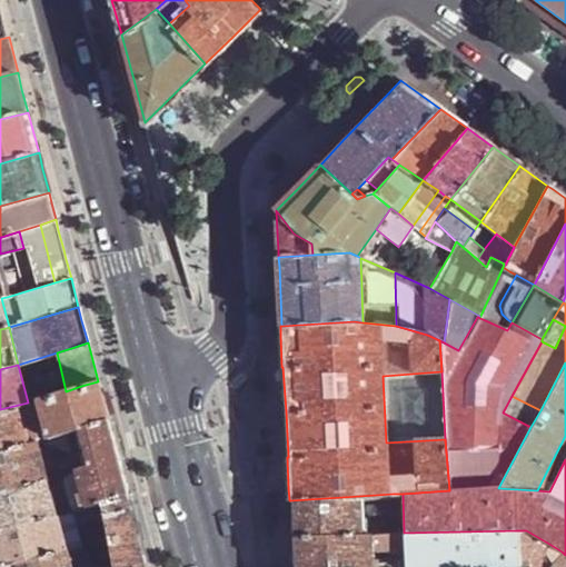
[(383,376),(386,443),(445,439),(442,371),(383,376)]
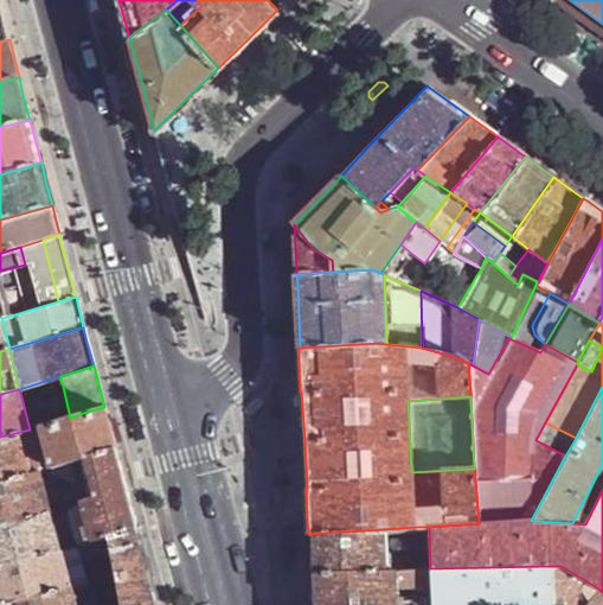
[(70,418),(40,426),(51,466),(78,458),(85,456),(114,446),(107,419),(104,407),(87,412),(70,418)]
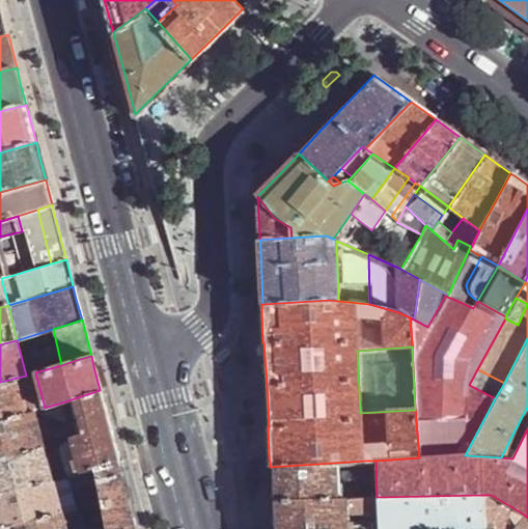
[(504,383),(477,369),(469,385),(495,398),(504,383)]
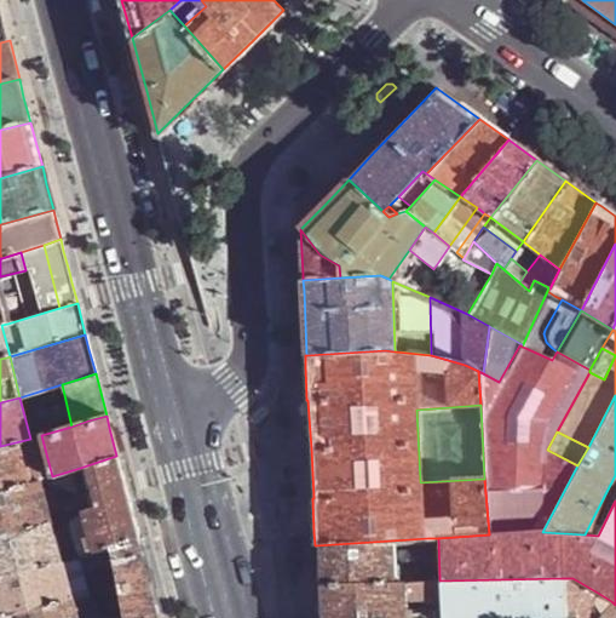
[(41,435),(35,438),(46,478),(52,476),(41,435)]
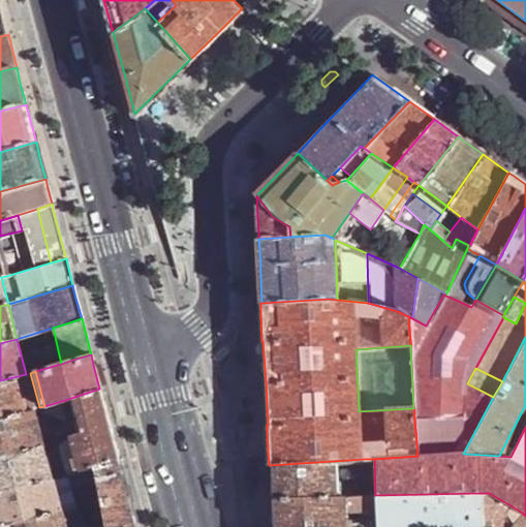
[(30,373),(26,374),(34,409),(39,407),(30,373)]
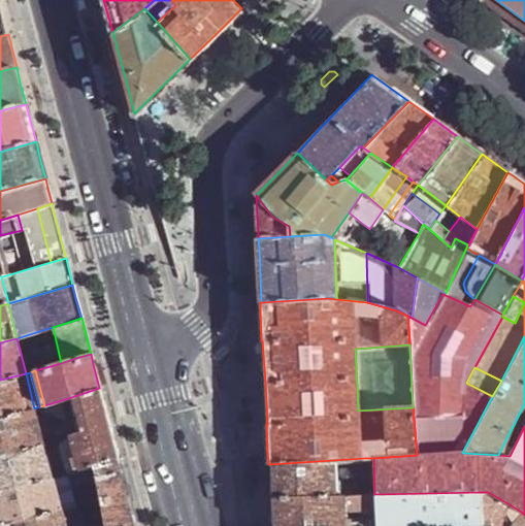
[(26,373),(0,380),(0,418),(34,408),(26,373)]
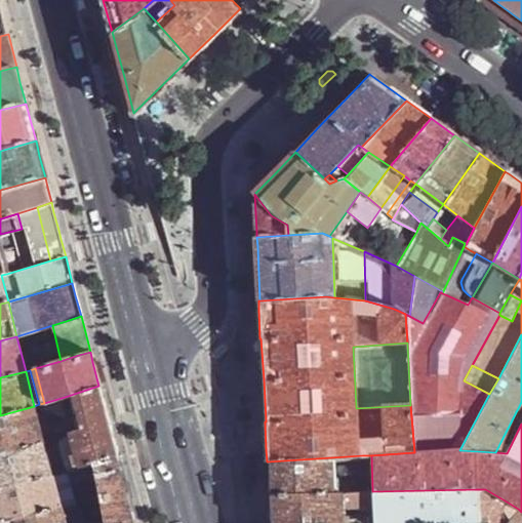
[(98,386),(74,394),(82,428),(76,430),(77,431),(72,433),(81,466),(93,463),(117,455),(107,416),(98,386)]
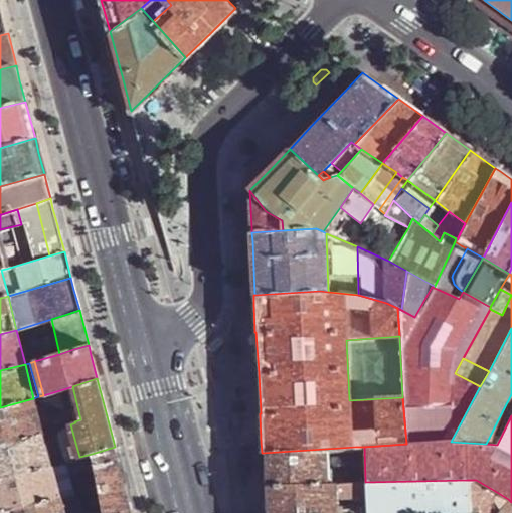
[(33,398),(0,407),(0,445),(42,433),(33,398)]
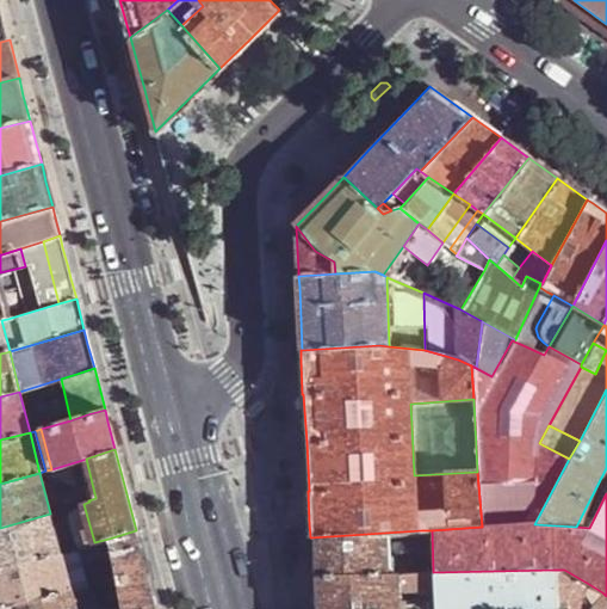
[(84,504),(61,511),(70,548),(94,542),(84,504)]
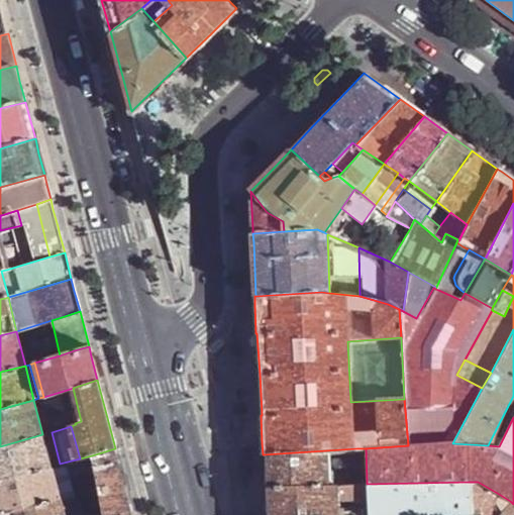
[(42,434),(0,446),(0,479),(49,467),(42,434)]
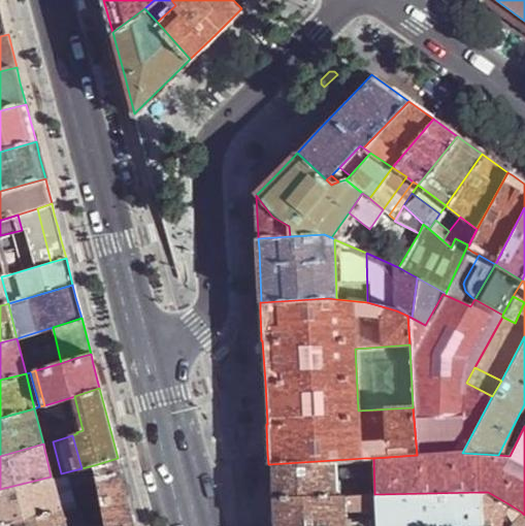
[(503,445),(498,455),(510,456),(513,450),(503,445)]
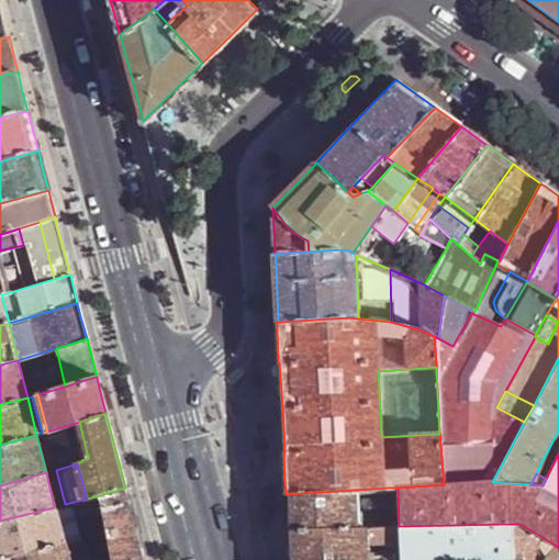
[(125,488),(100,495),(107,532),(112,558),(112,559),(140,559),(142,559),(142,553),(132,517),(125,488)]
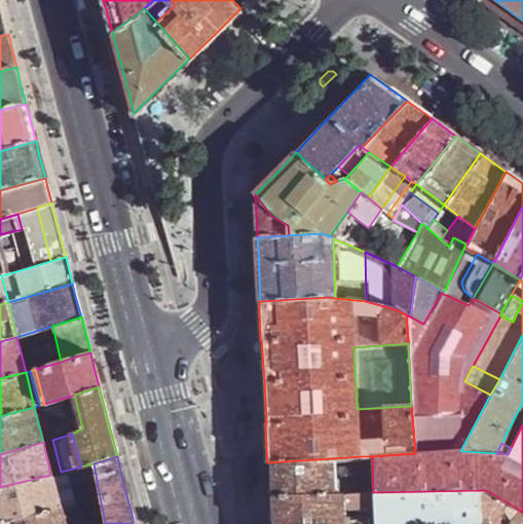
[(332,458),(334,492),(342,491),(356,491),(363,490),(363,456),(332,458)]
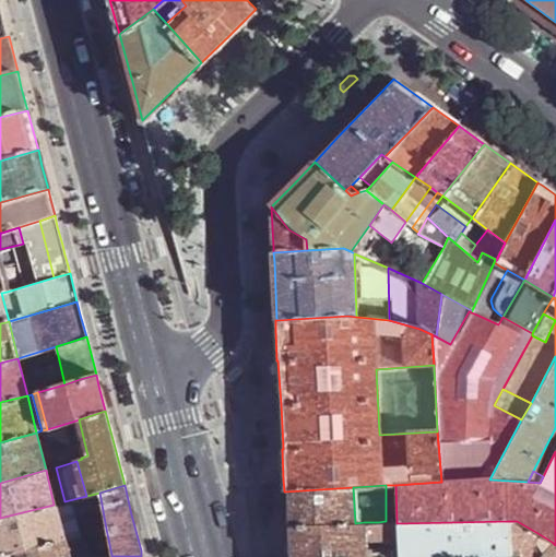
[(395,485),(386,485),(386,521),(397,521),(395,485)]
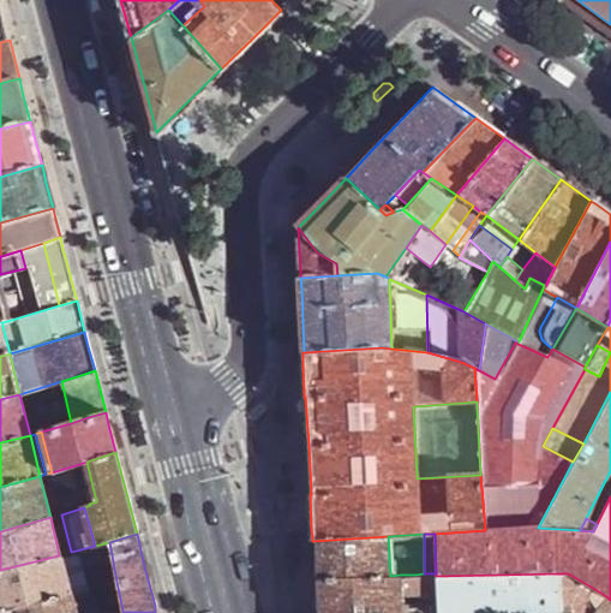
[(313,541),(316,579),(390,576),(388,536),(313,541)]
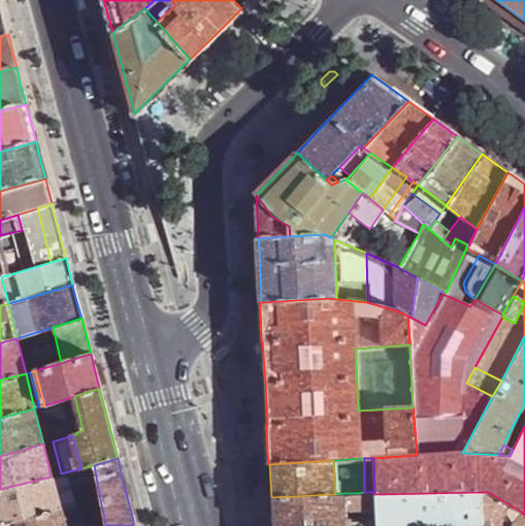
[(61,473),(51,477),(54,486),(84,478),(81,468),(61,473)]
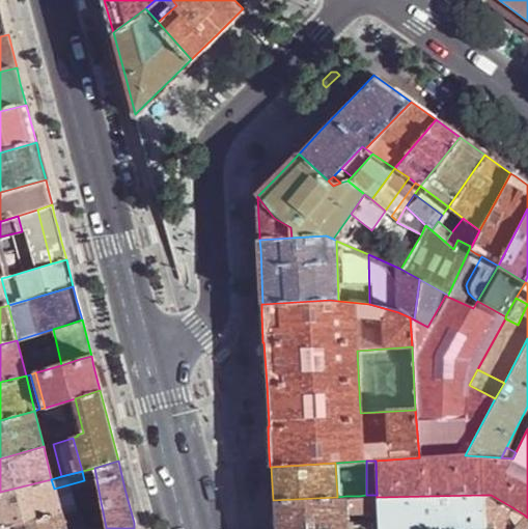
[(51,479),(0,492),(0,526),(59,512),(54,489),(51,479)]
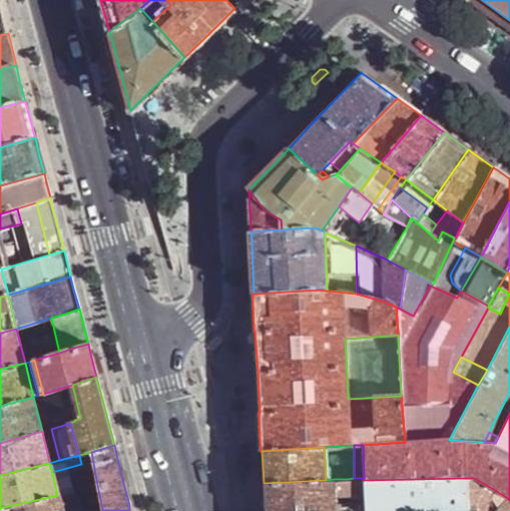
[(347,479),(350,510),(366,510),(364,480),(364,478),(354,478),(347,479)]
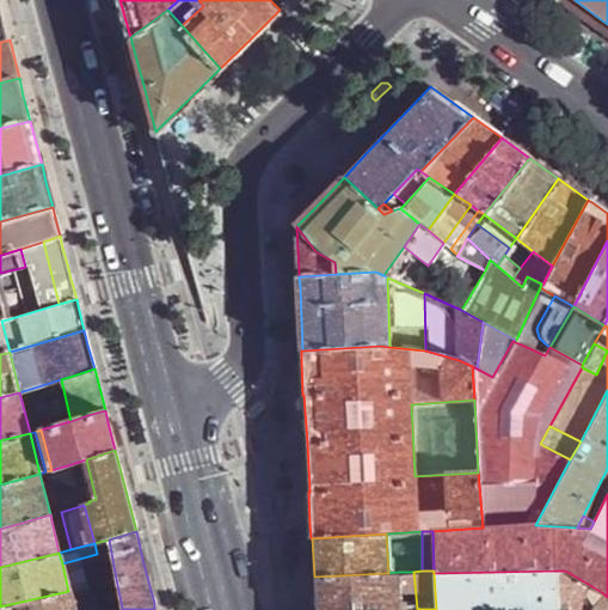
[(554,571),(434,573),(436,609),(519,609),(557,609),(556,596),(554,571)]
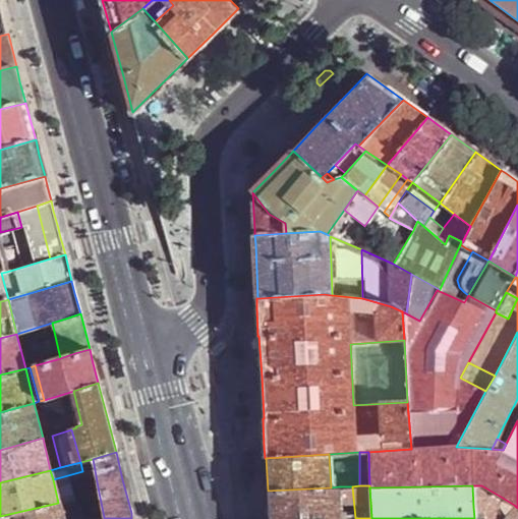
[(472,485),(473,507),(484,506),(487,514),(497,511),(501,497),(481,485),(472,485)]
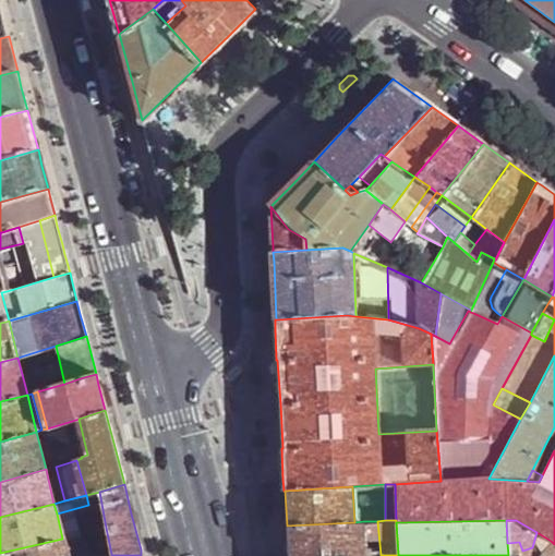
[(289,555),(288,555),(363,555),(363,521),(354,522),(287,526),(289,555)]
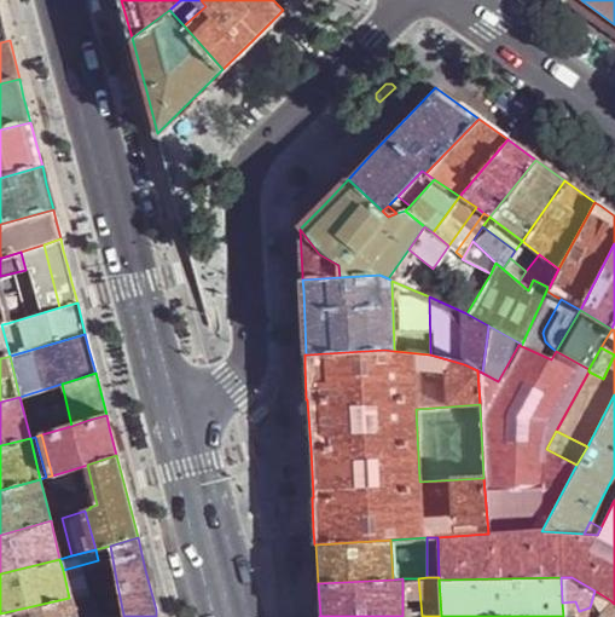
[(595,590),(590,607),(596,616),(597,616),(610,600),(595,590)]
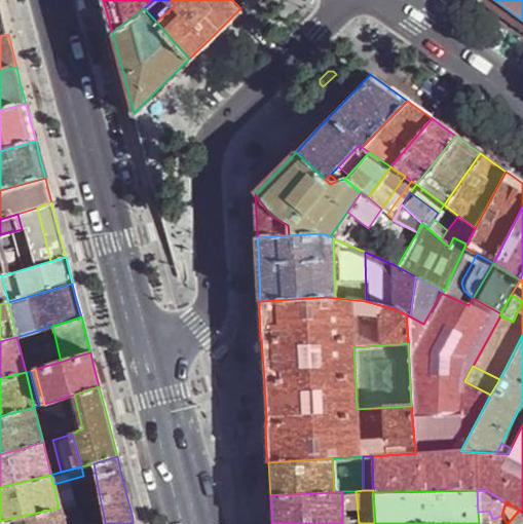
[(63,523),(59,508),(0,521),(0,523),(63,523)]
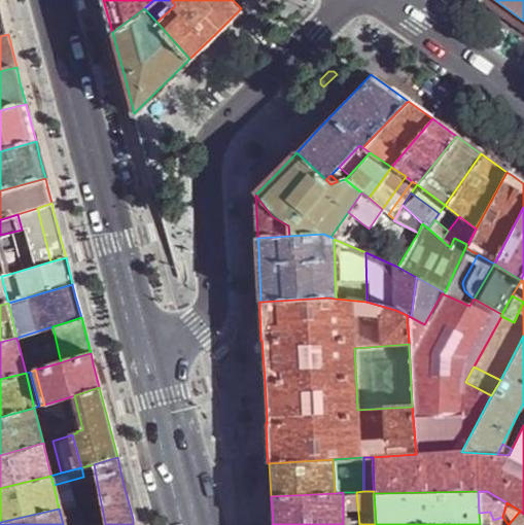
[(480,524),(494,524),(493,520),(490,512),(479,513),(480,524)]
